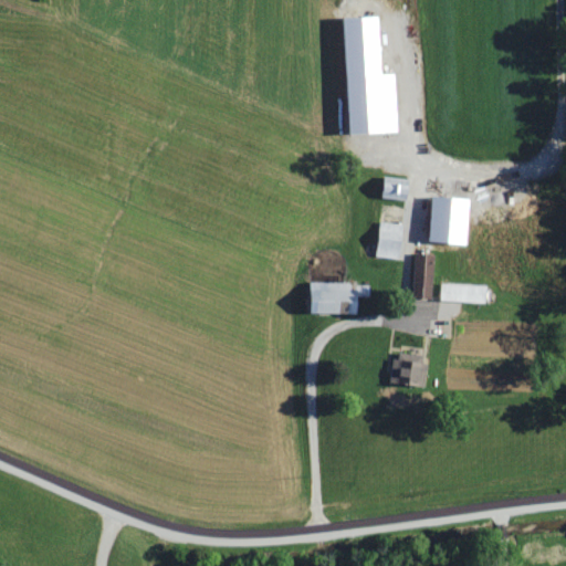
[(400,133),(397,72),(385,73),(381,16),(343,18),(349,135),(400,133)]
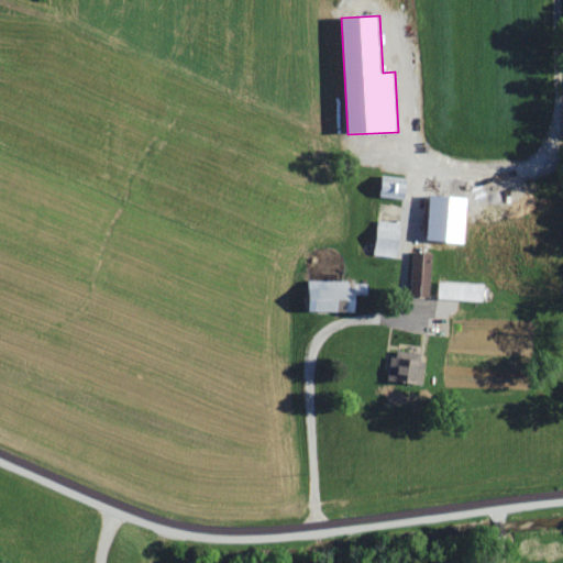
[(470,197),(429,195),(427,242),(467,243),(470,197)]
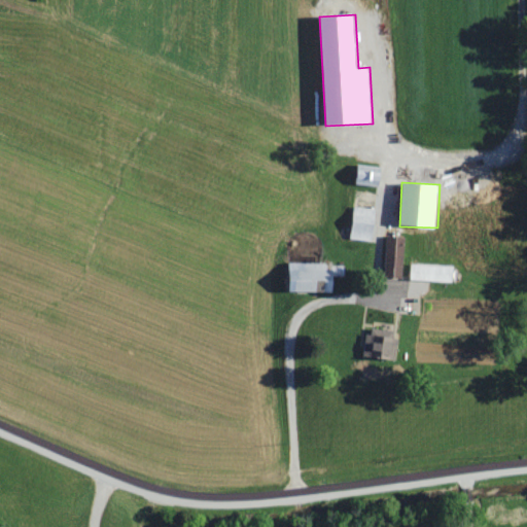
[(375,208),(353,207),(352,239),(374,240),(375,208)]
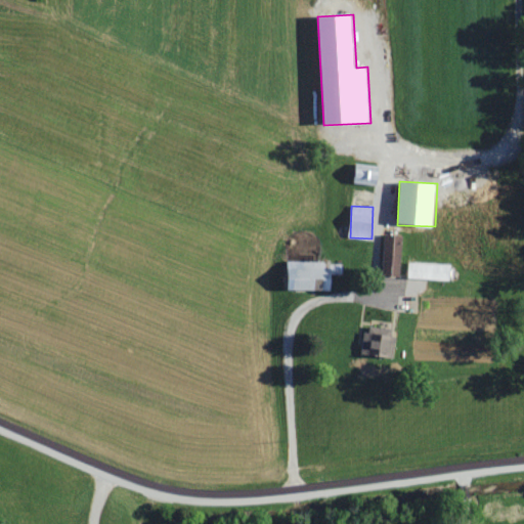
[(401,276),(403,235),(383,234),(382,275),(401,276)]
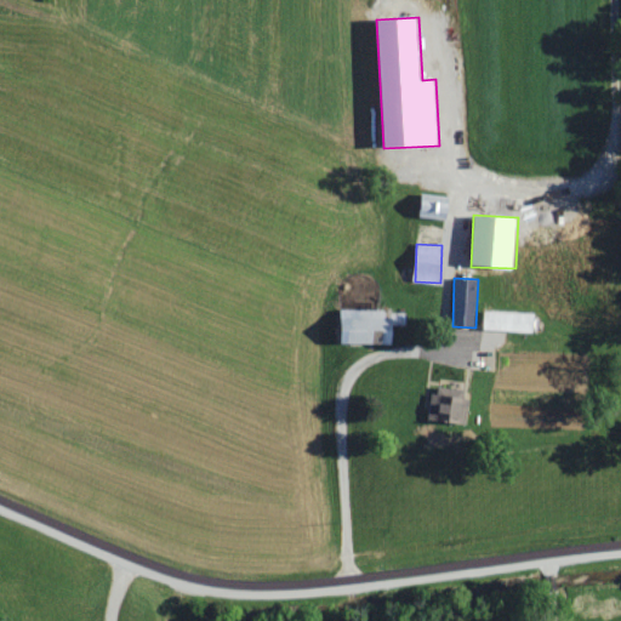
[(394,345),(394,324),(405,324),(406,312),(340,309),(339,343),(394,345)]
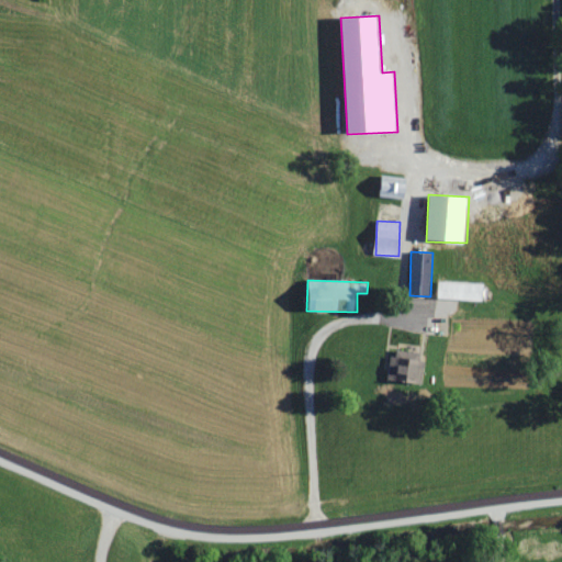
[(422,381),(423,352),(392,351),(391,379),(422,381)]
